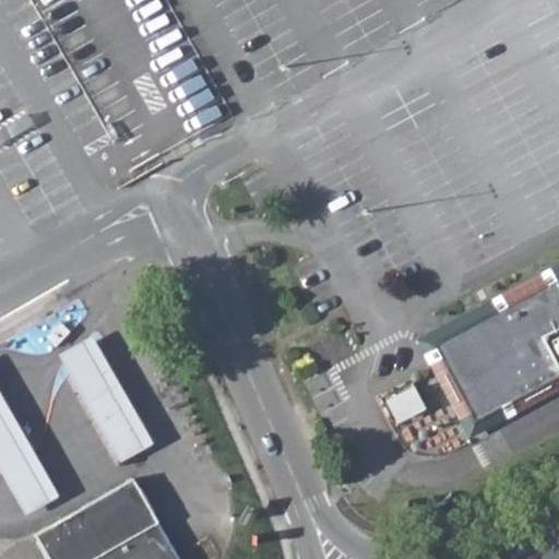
[(436,373),(466,429),(473,430),(495,418),(497,412),(518,401),(524,403),(558,384),(558,379),(558,284),(556,280),(431,345),(441,365),(438,367),(436,373)]
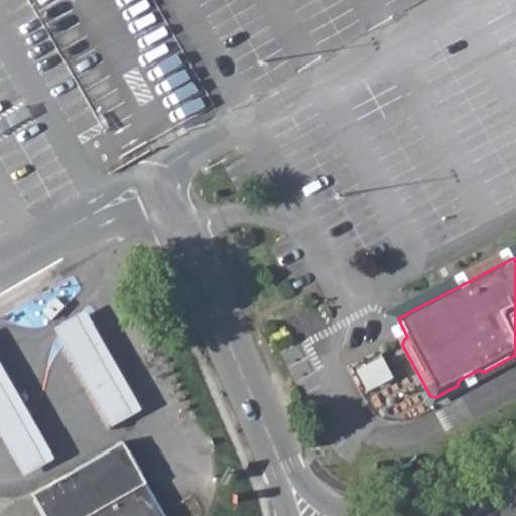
[(86,385),(109,426),(140,408),(118,369),(84,309),(53,327),(86,385)]
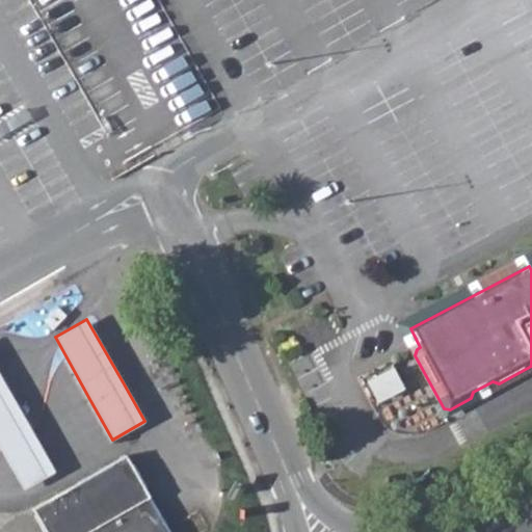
[(425,383),(406,391),(396,367),(369,378),(379,401),(391,397),(404,426),(437,411),(425,383)]
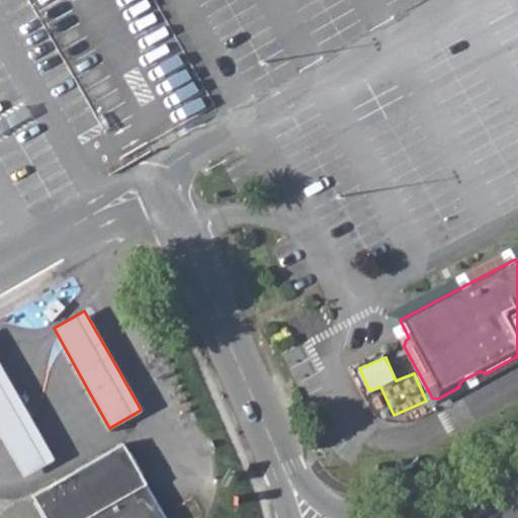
[(0,435),(14,459),(23,477),(54,459),(45,443),(8,379),(0,365),(0,435)]
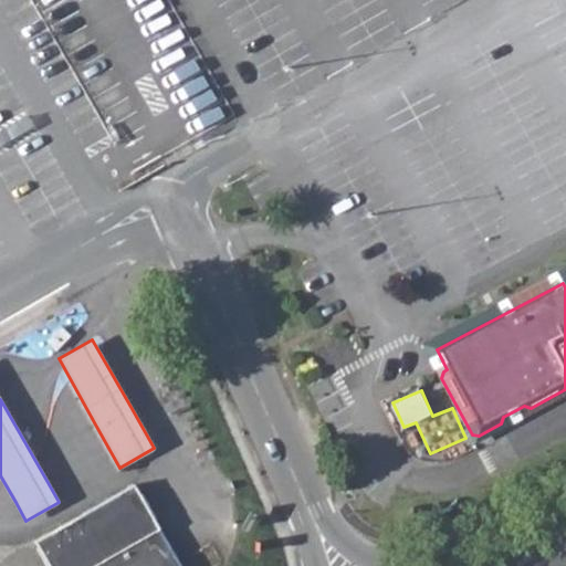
[(134,483),(33,540),(48,565),(180,565),(161,532),(134,483)]
